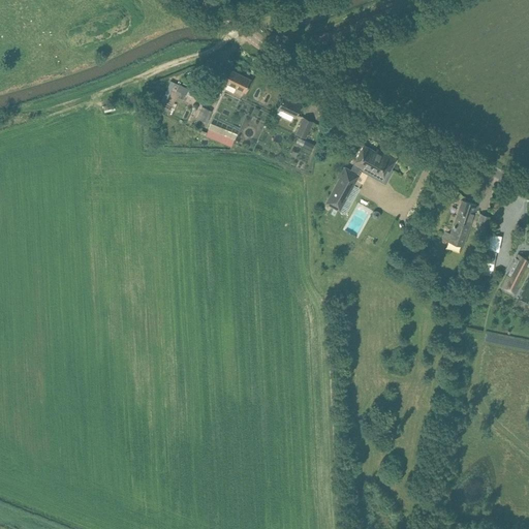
[(219,79),(246,91),(251,80),(225,67),(219,79)]
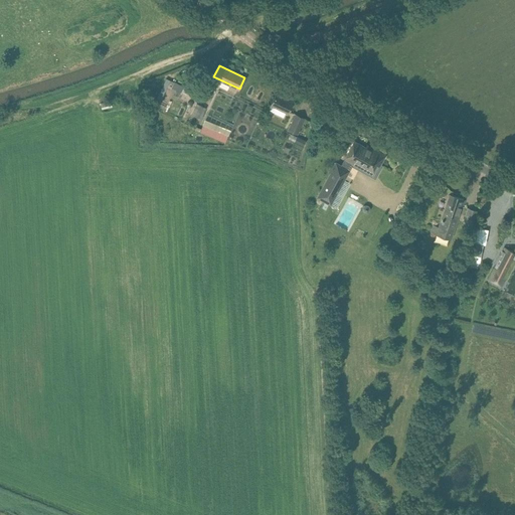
[(194,93),(202,97),(212,75),(204,71),(194,93)]
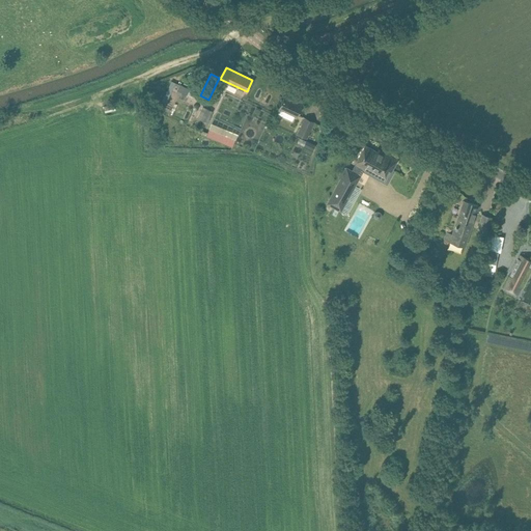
[(188,89),(179,85),(176,92),(186,96),(190,90),(188,89)]
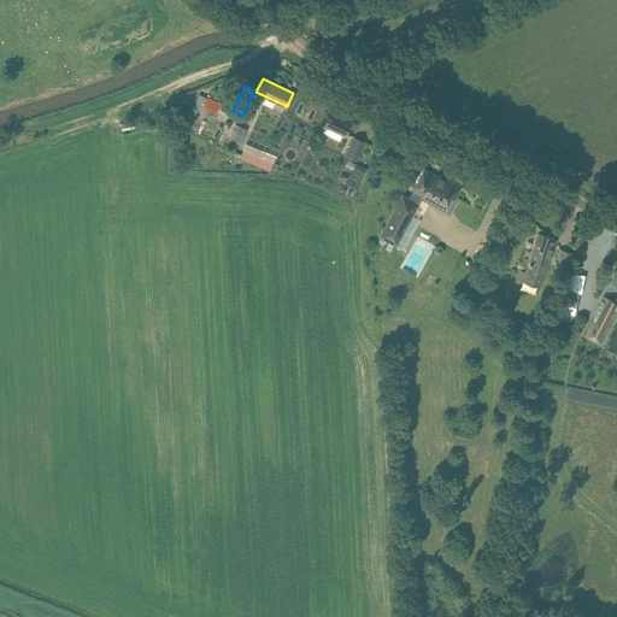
[(331,110),(324,125),(345,135),(352,119),(331,110)]
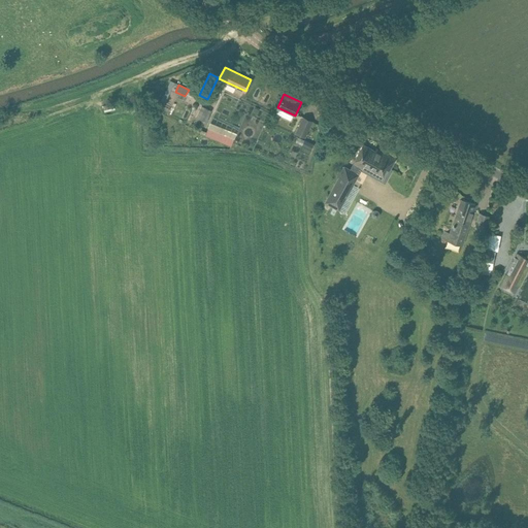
[(113,103),(103,106),(104,112),(114,110),(113,103)]
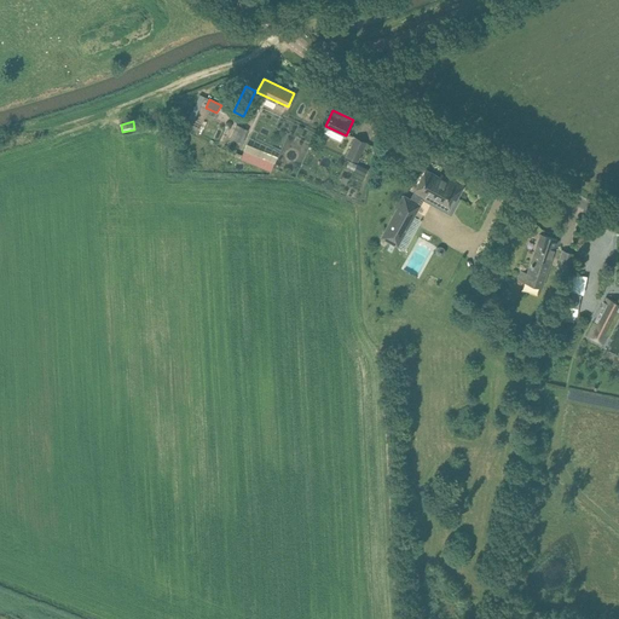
[(238,126),(232,138),(241,143),(247,131),(238,126)]
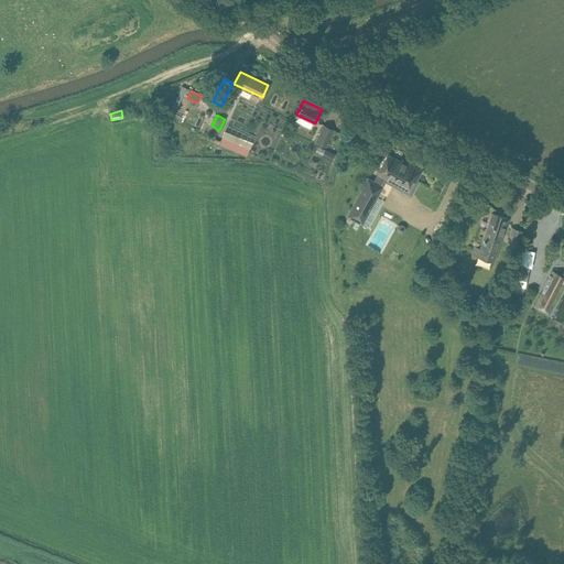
[(334,130),(324,126),(315,142),(326,148),(334,130)]
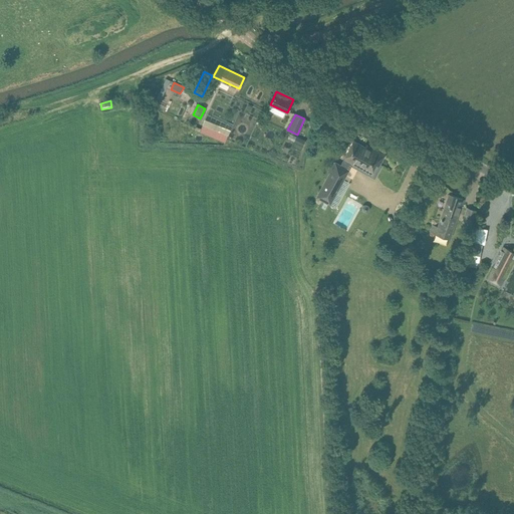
[(199,131),(214,138),(219,124),(205,118),(199,131)]
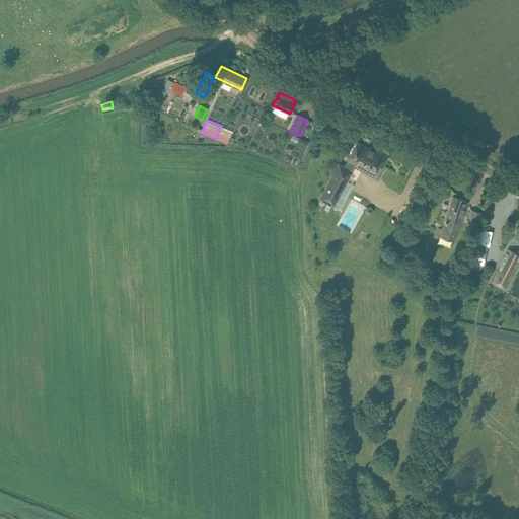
[(308,142),(299,138),(296,144),(305,148),(308,142)]
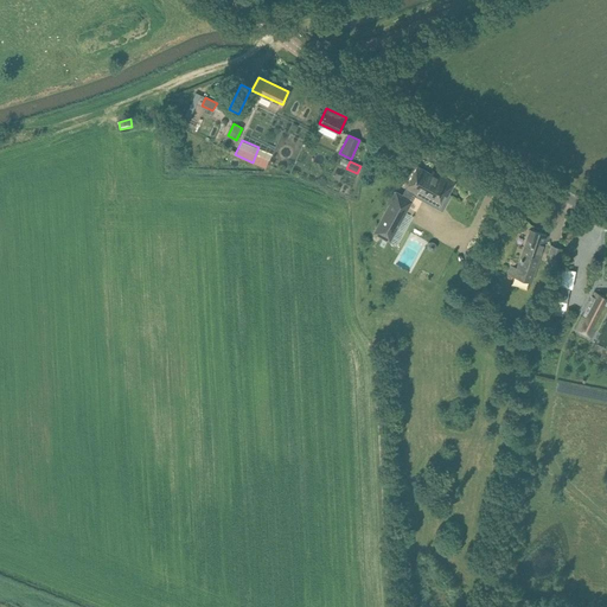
[(396,192),(374,232),(389,242),(406,212),(411,200),(410,200),(414,195),(415,193),(441,208),(447,196),(448,195),(454,184),(439,174),(438,177),(430,173),(417,166),(406,186),(407,187),(402,196),(396,192)]
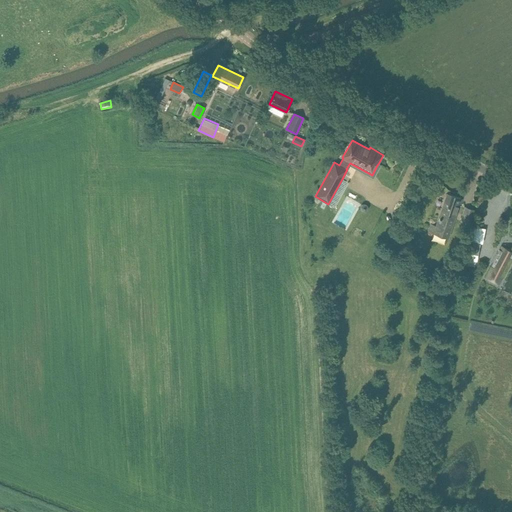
[(460,199),(447,194),(435,228),(429,226),(427,232),(446,239),(453,219),(451,218),(453,213),(455,213),(460,199)]
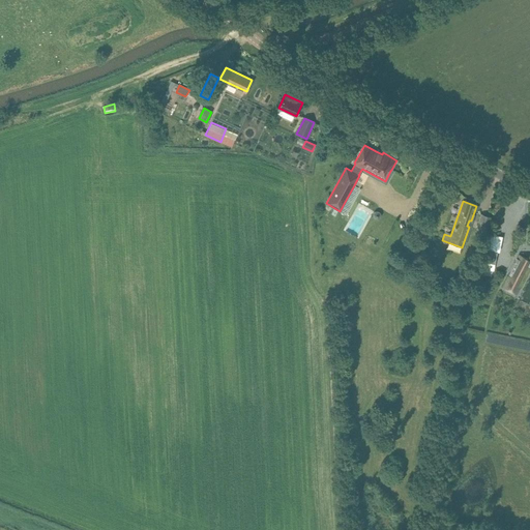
[(476,231),(484,234),(490,217),(481,214),(476,231)]
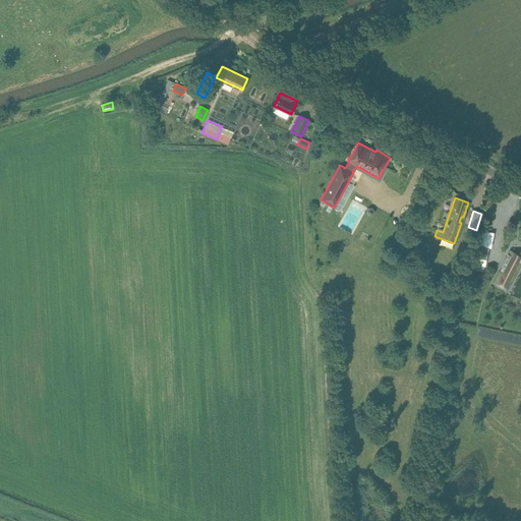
[(476,257),(486,259),(488,247),(478,246),(476,257)]
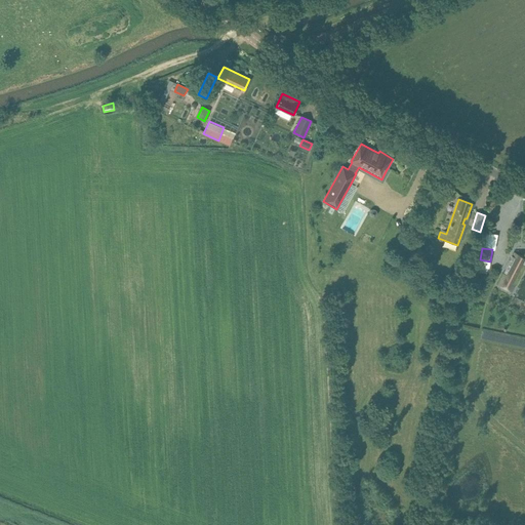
[(497,284),(512,291),(515,284),(516,285),(517,284),(516,283),(524,265),(524,251),(523,256),(514,252),(497,284)]
